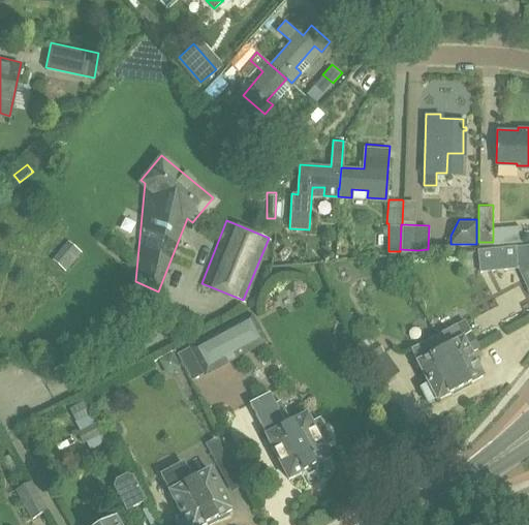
[(500,226),(493,226),(493,242),(501,241),(500,226)]
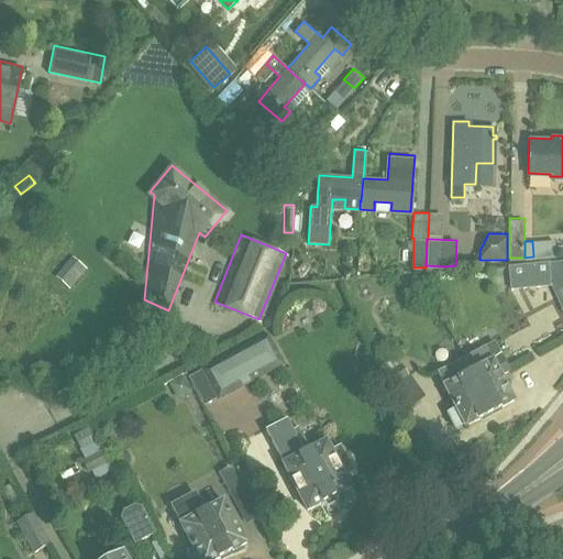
[(562,258),(549,260),(551,283),(562,282),(562,258)]
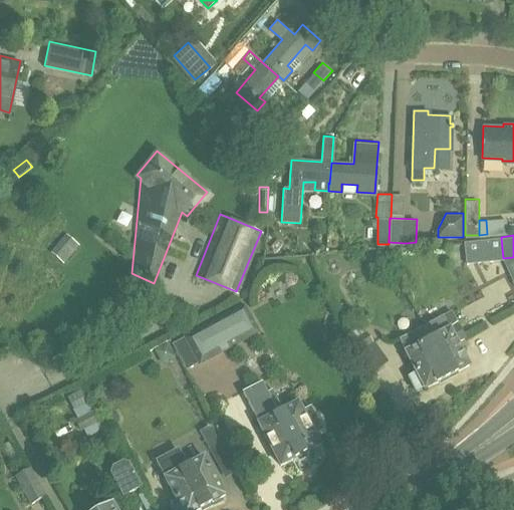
[(464,241),(466,262),(503,258),(501,237),(464,241)]
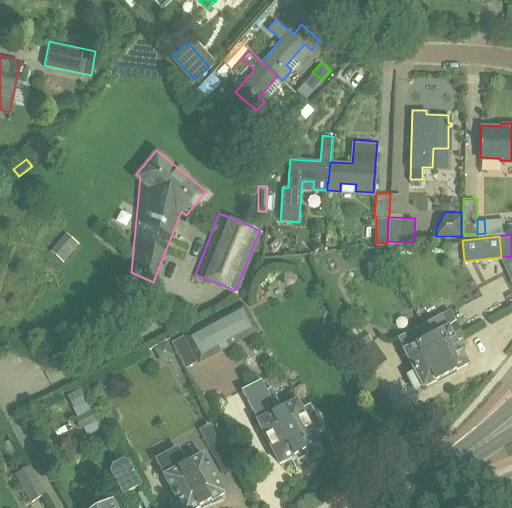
[(329,300),(333,309),(338,307),(335,298),(329,300)]
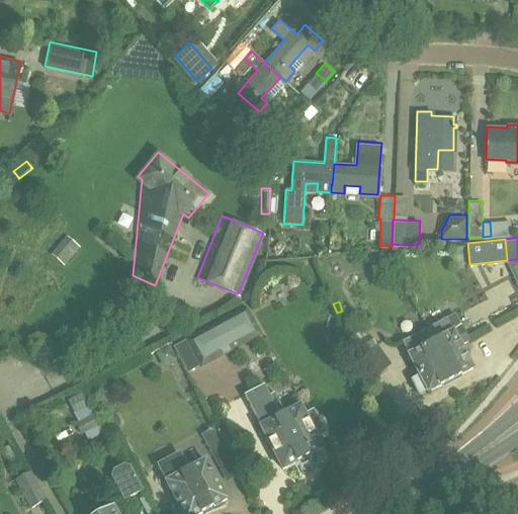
[(184,337),(199,365),(260,333),(245,304),(184,337)]
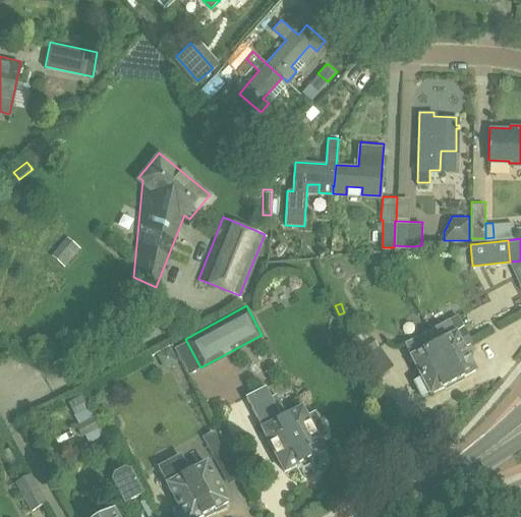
[(343,317),(347,330),(353,328),(348,314),(343,317)]
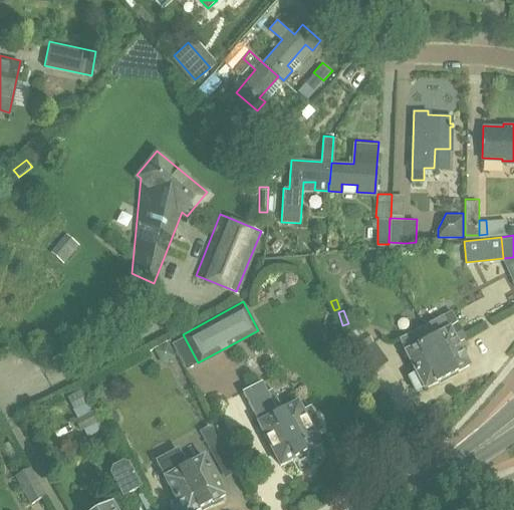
[(438,357),(447,374),(469,363),(457,340),(466,335),(459,322),(457,323),(450,310),(423,324),(440,356),(438,357)]
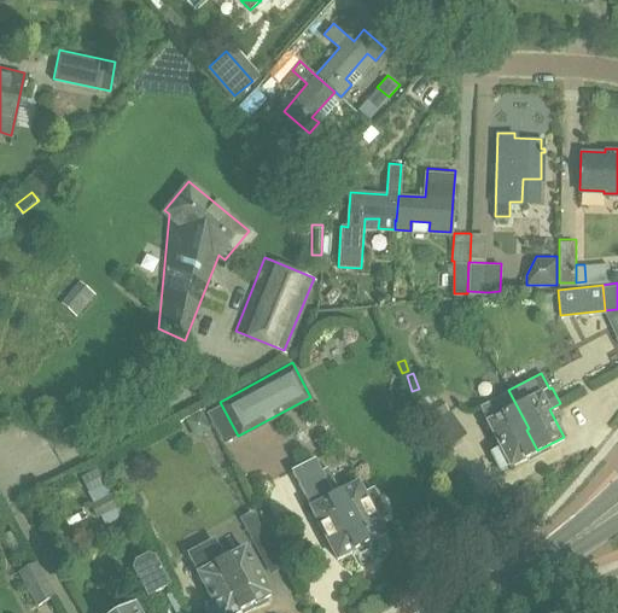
[(419,410),(429,424),(449,409),(433,387),(418,400),(423,408),(419,410)]
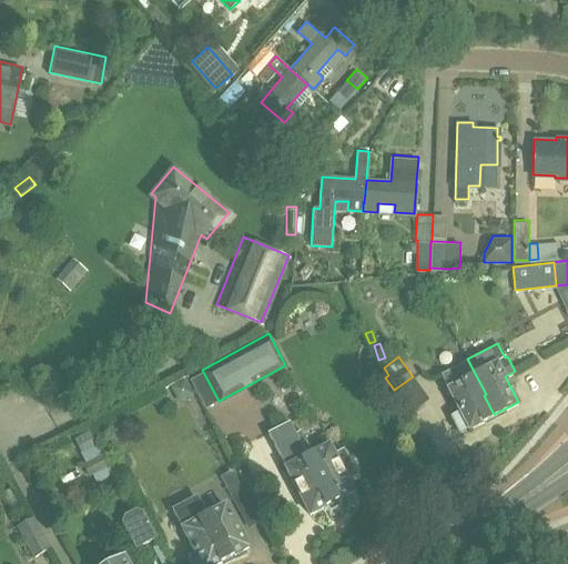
[(440,373),(459,409),(449,414),(458,432),(468,426),(469,427),(494,414),(484,395),(486,394),(467,359),(440,373)]
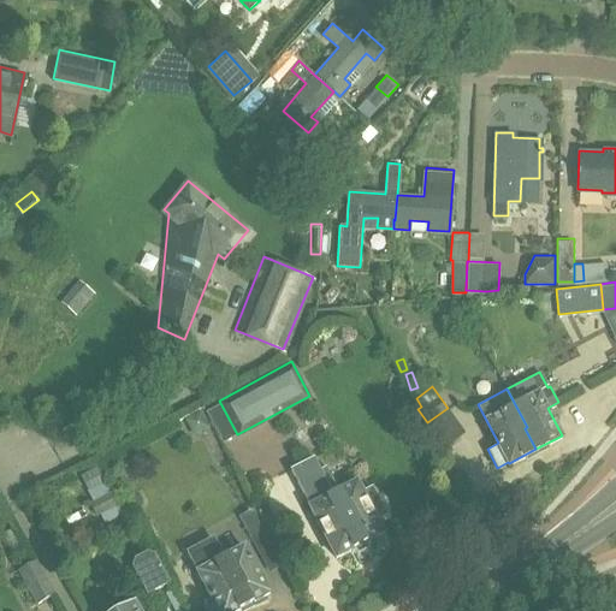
[(308,503),(335,555),(351,545),(357,550),(359,552),(369,547),(368,544),(367,537),(383,529),(377,517),(386,511),(372,486),(365,490),(359,478),(339,487),(327,462),(321,466),(314,454),(289,467),(308,503)]
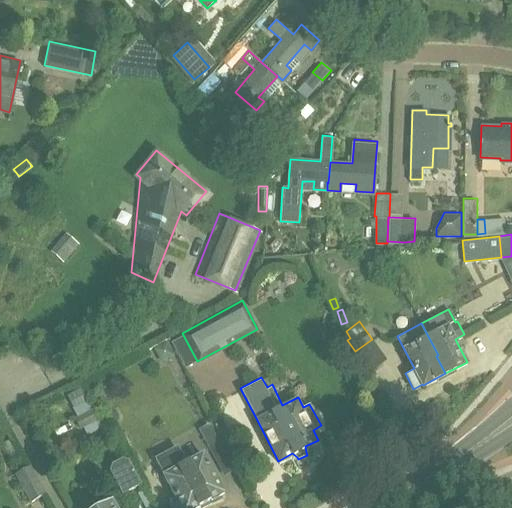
[(82,424),(85,432),(103,423),(93,403),(75,412),(74,410),(68,413),(71,418),(73,417),(78,426),(82,424)]
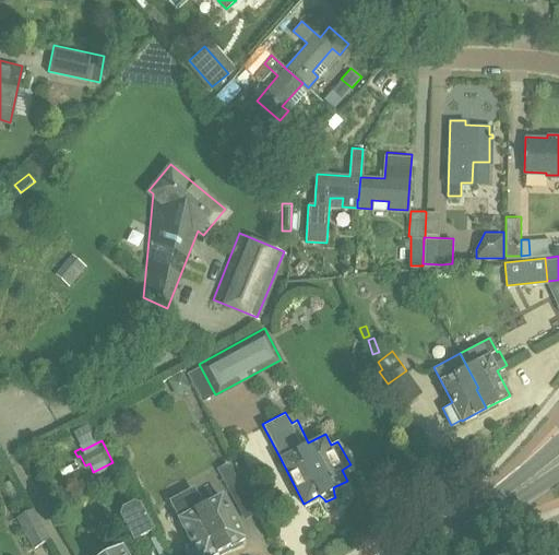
[(125,447),(119,446),(115,449),(114,456),(117,460),(122,461),(127,458),(128,452),(125,447)]
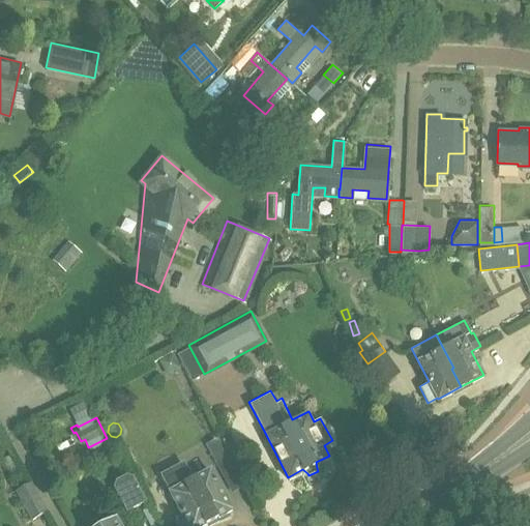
[(203,443),(230,490),(246,480),(219,434),(203,443)]
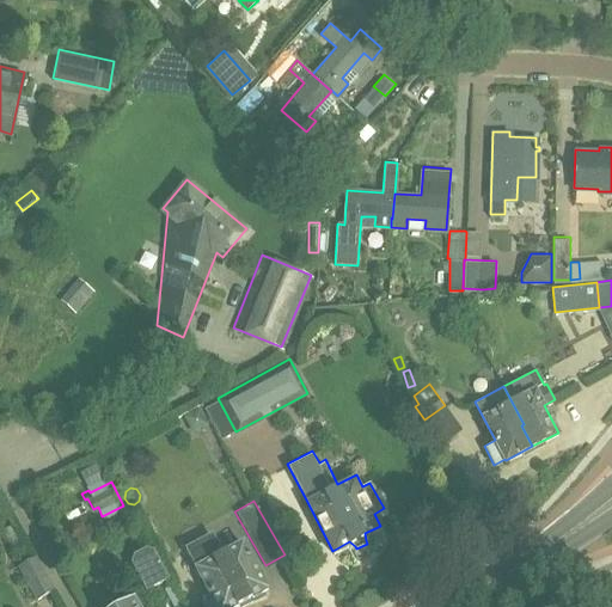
[(200,595),(206,606),(230,606),(268,587),(243,540),(224,550),(213,529),(208,533),(184,545),(209,590),(200,595)]
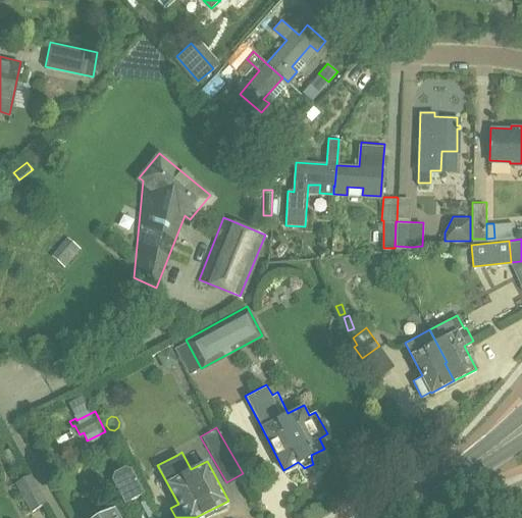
[(121,467),(111,473),(109,480),(123,503),(142,491),(128,468),(121,467)]
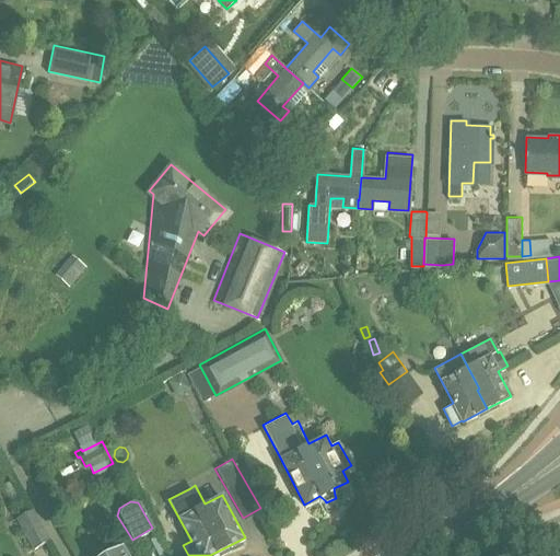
[(15,516),(33,546),(50,536),(33,506),(15,516)]
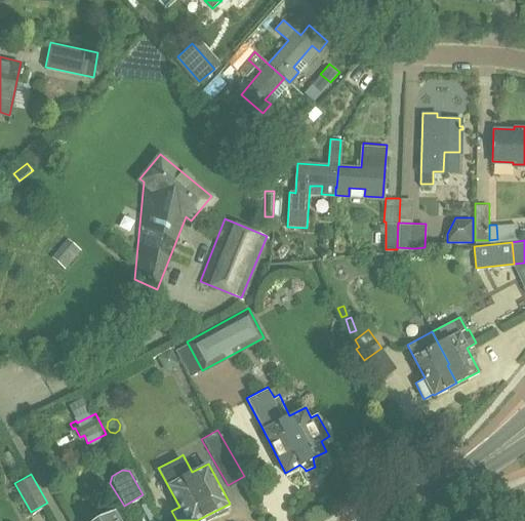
[(137,516),(156,505),(149,493),(130,504),(137,516)]
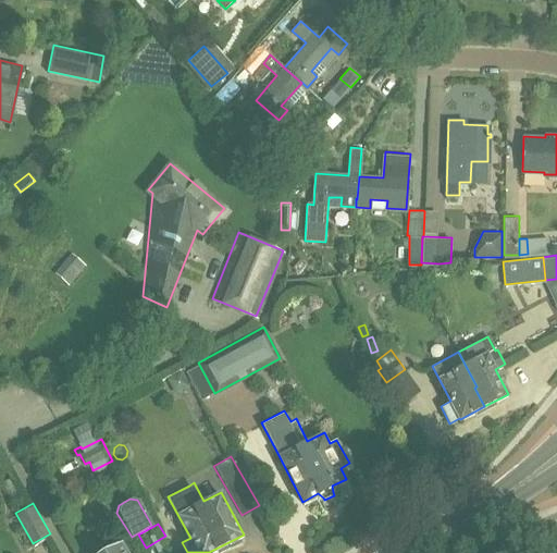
[(126,552),(120,541),(99,552),(126,552)]
